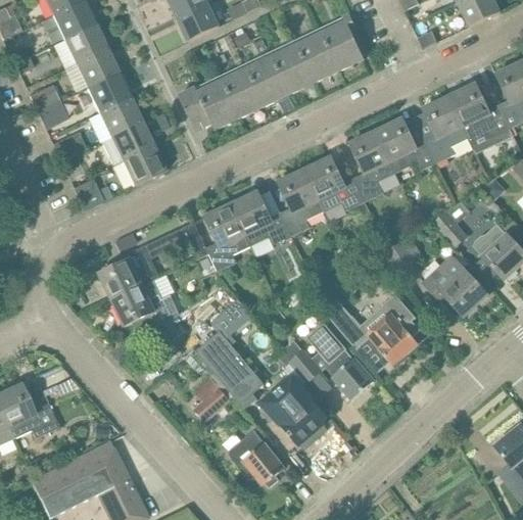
[(84,0),(52,14),(41,19),(53,44),(95,25),(84,0)]
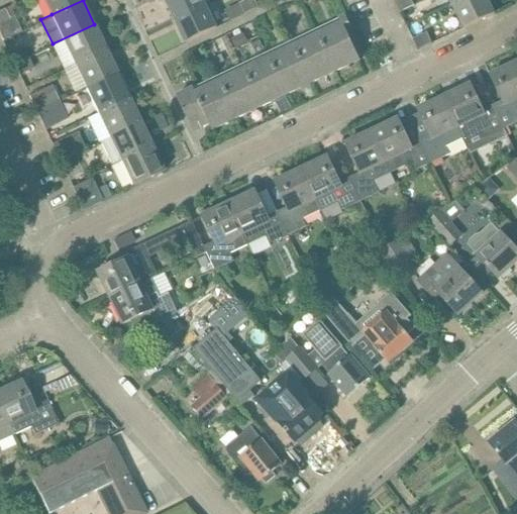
[(83,0),(44,0),(52,14),(83,0)]
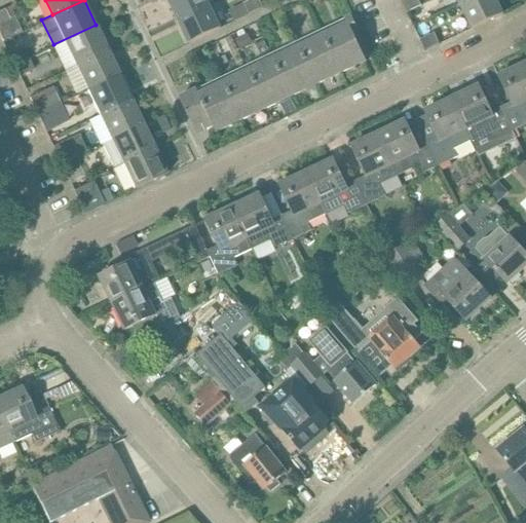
[(168,0),(177,15),(209,0),(168,0)]
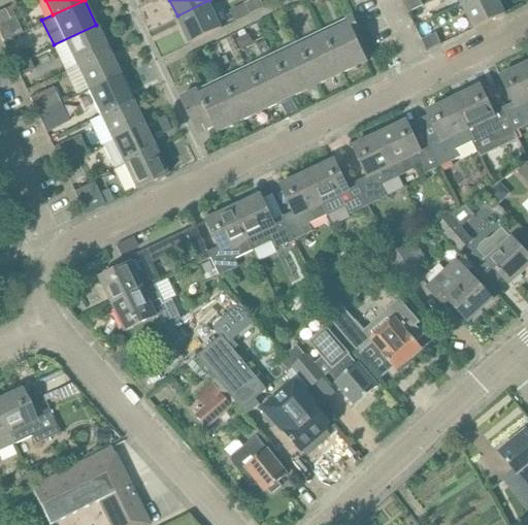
[(190,41),(222,26),(209,0),(177,15),(190,41)]
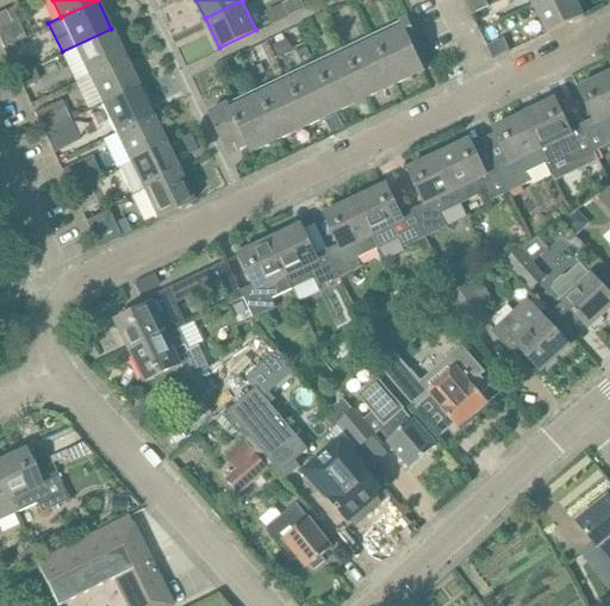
[(287,0),(282,2),(288,14),(305,6),(303,0),(287,0)]
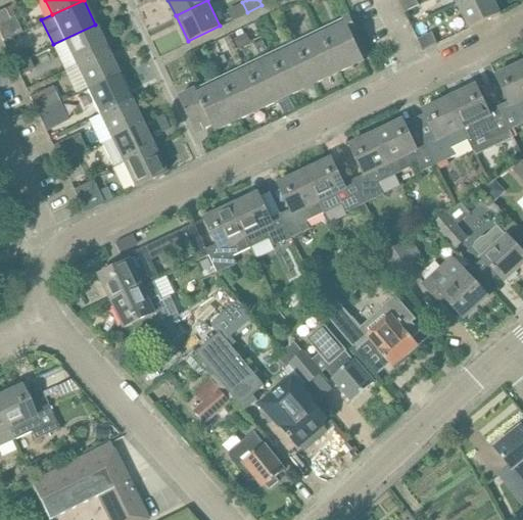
[(419,2),(418,0),(400,0),(405,9),(419,2)]
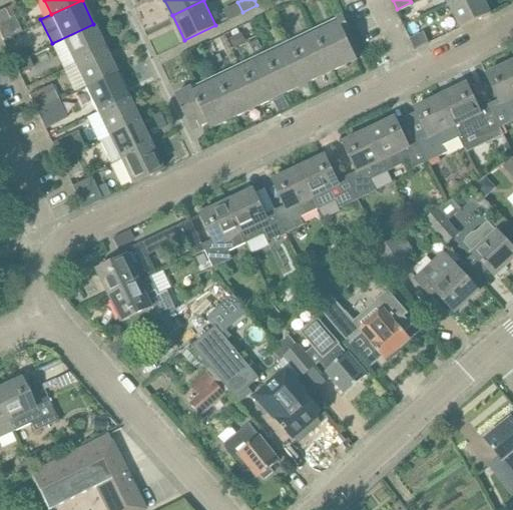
[(491,11),(485,0),(453,0),(449,2),(460,26),(491,11)]
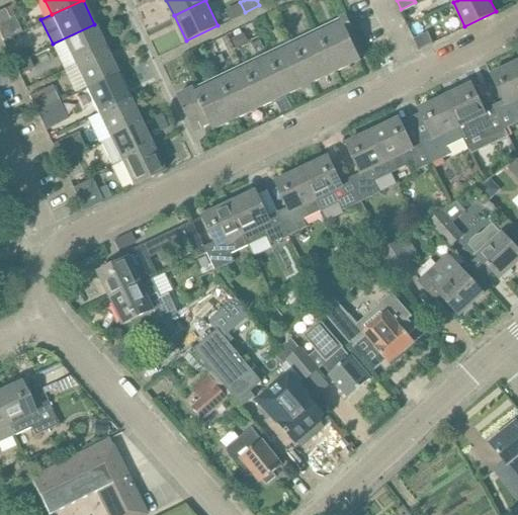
[(0,20),(10,16),(5,6),(0,8),(0,20)]
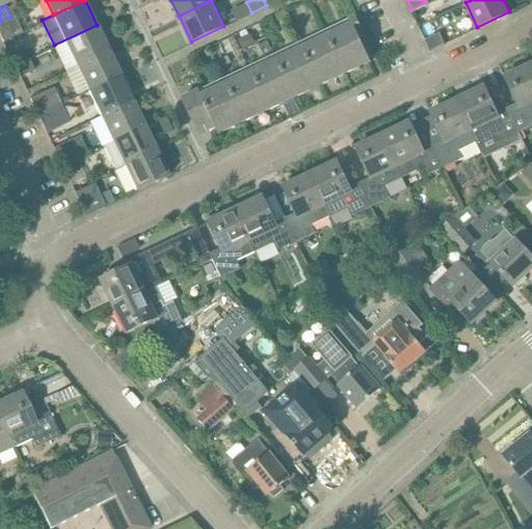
[(357,19),(202,93),(200,88),(182,97),(200,134),(216,127),(218,131),(371,59),(362,41),(367,37),(357,19)]
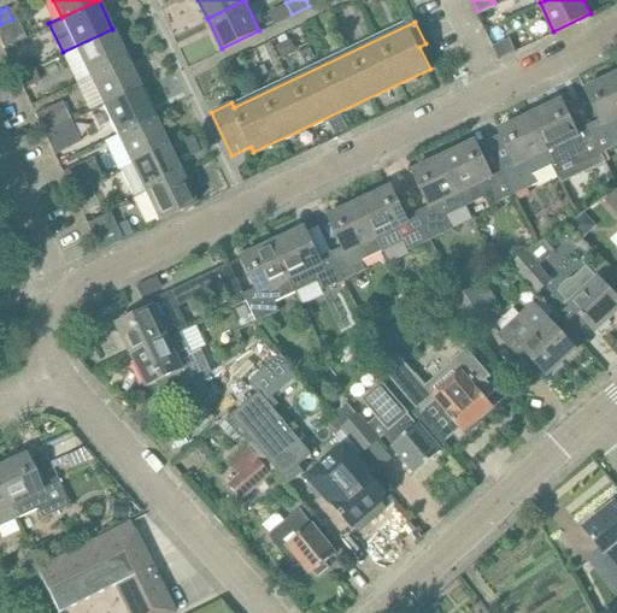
[(76,81),(89,75),(127,57),(112,29),(63,52),(76,81)]
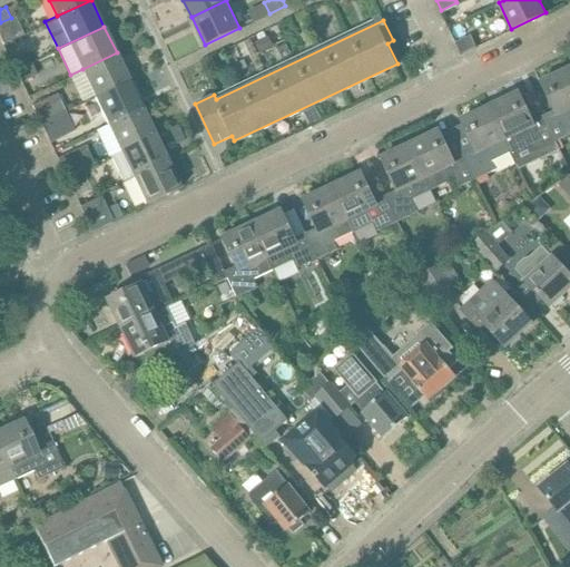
[(254,37),(259,48),(274,41),(268,30),(254,37)]
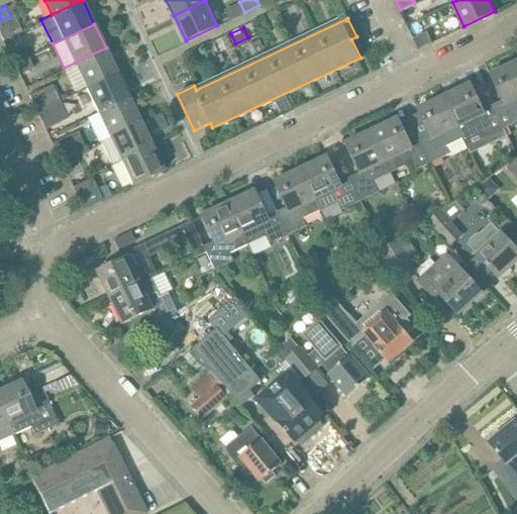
[(427,30),(413,37),(418,48),(432,41),(427,30)]
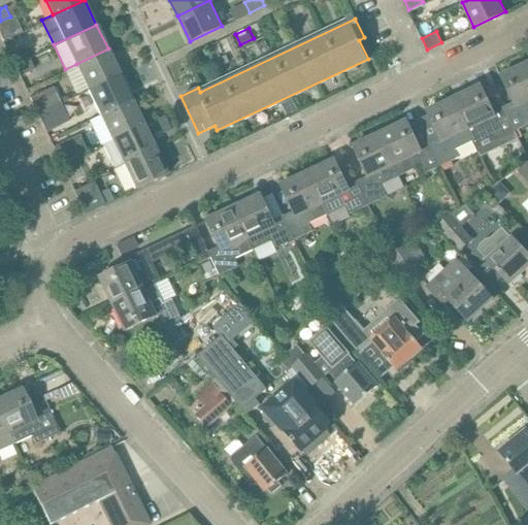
[(9,54),(14,63),(29,57),(24,46),(9,54)]
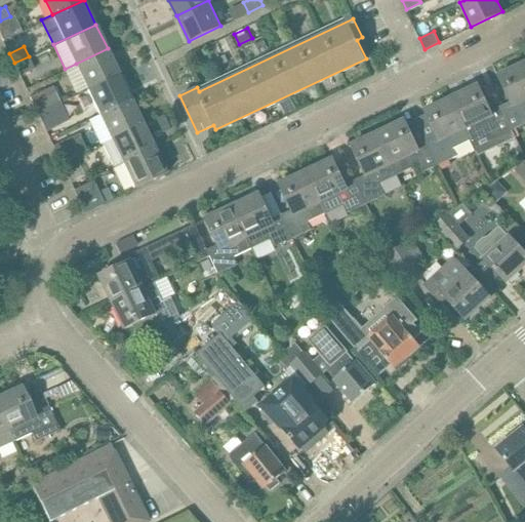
[(119,73),(108,48),(76,64),(87,88),(119,73)]
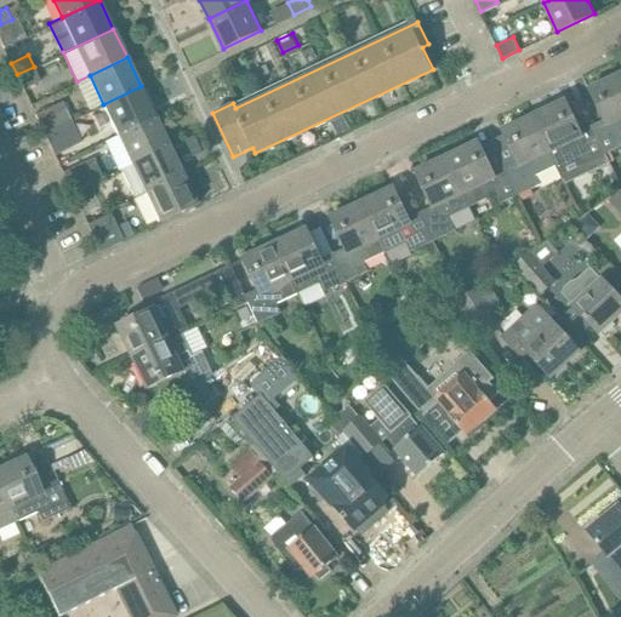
[(40,79),(34,67),(17,74),(23,86),(40,79)]
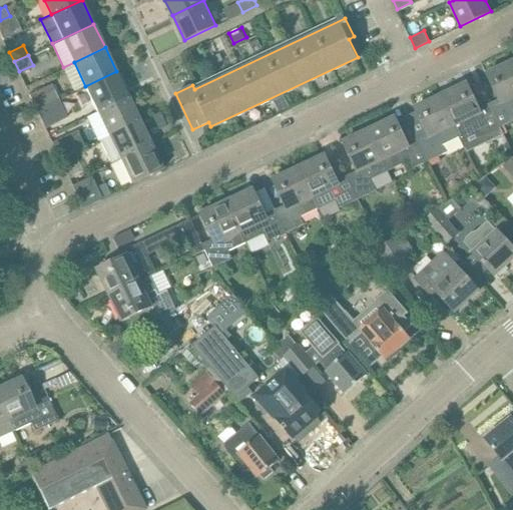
[(488,102),(500,125),(512,118),(512,61),(512,60),(487,72),(499,97),(488,102)]
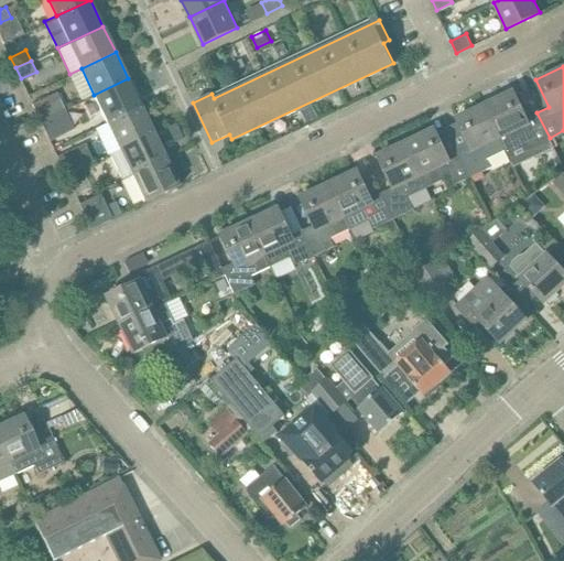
[(140,105),(128,78),(94,95),(107,121),(140,105)]
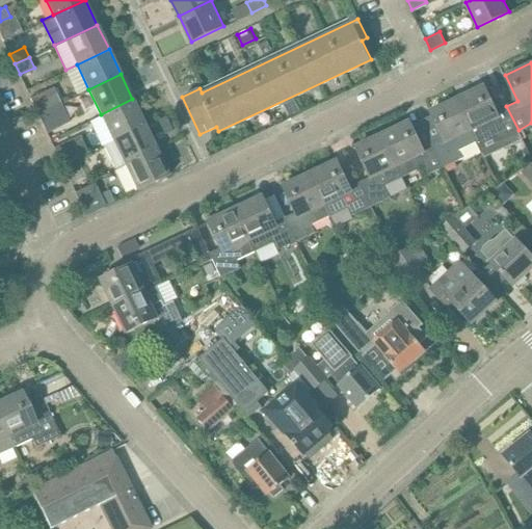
[(484,84),(456,98),(477,139),(495,131),(499,139),(519,130),(506,106),(497,110),(484,84)]
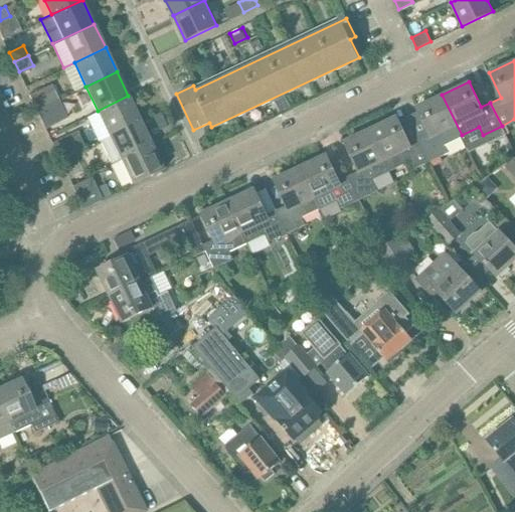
[(51,82),(29,94),(36,110),(59,99),(51,82)]
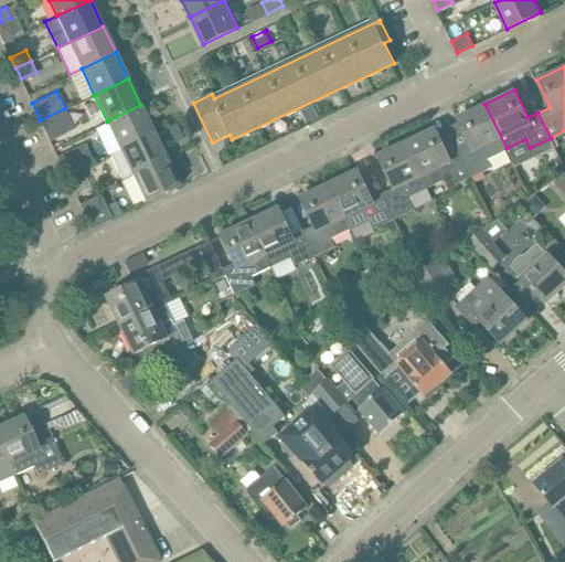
[(507,148),(484,104),(457,117),(470,145),(459,150),(471,176),(491,166),(488,158),(507,148)]
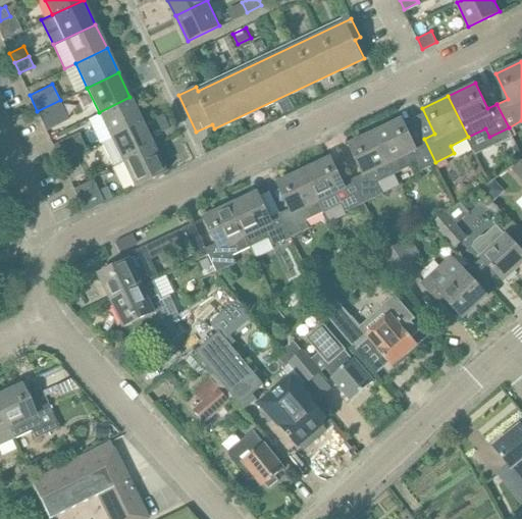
[(129,97),(99,112),(110,137),(142,121),(129,97)]
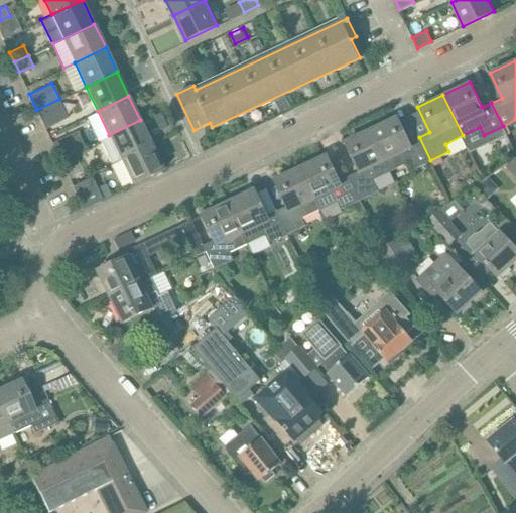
[(68,116),(59,99),(36,110),(44,127),(68,116)]
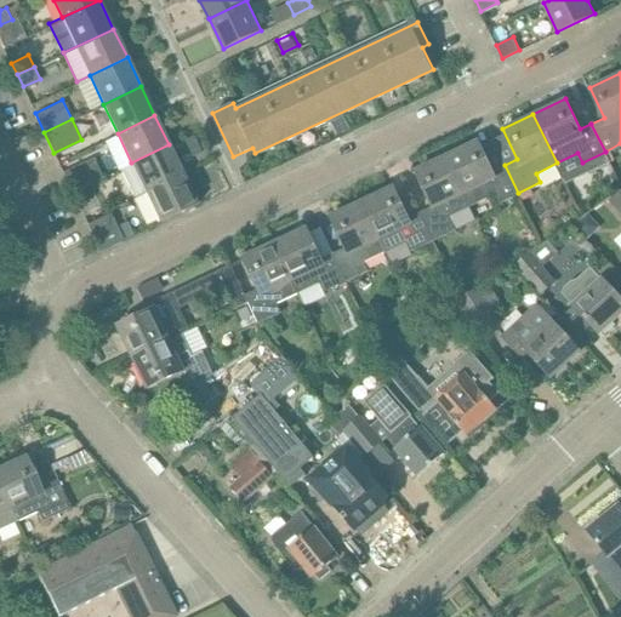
[(478,140),(446,155),(471,204),(491,194),(496,204),(518,193),(505,165),(493,170),(478,140)]
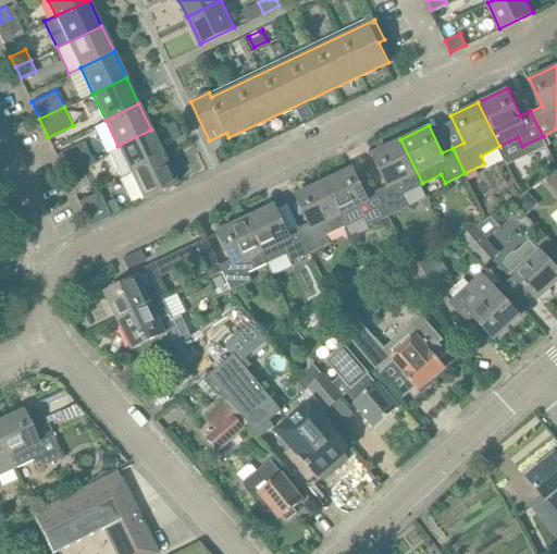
[(163,156),(151,130),(118,146),(108,150),(120,176),(130,171),(163,156)]
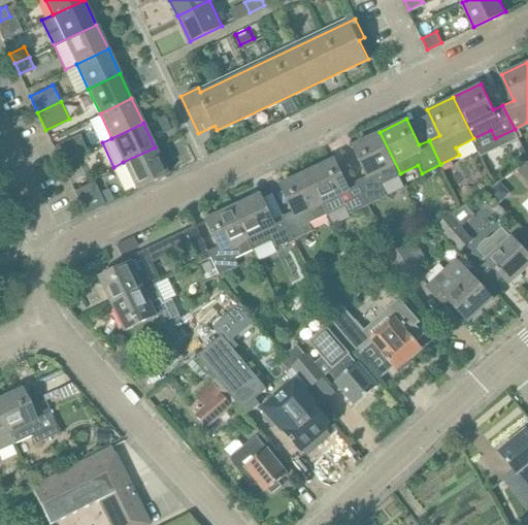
[(61,162),(75,155),(87,150),(79,132),(53,144),(61,162)]
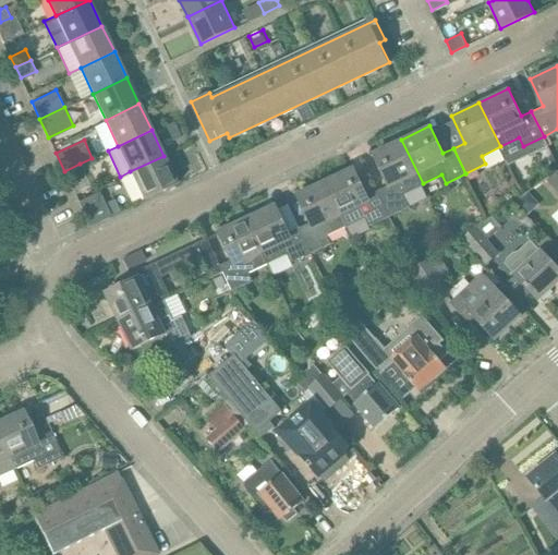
[(423,183),(401,140),(374,153),(388,184),(377,190),(389,215),(409,205),(403,193),(423,183)]
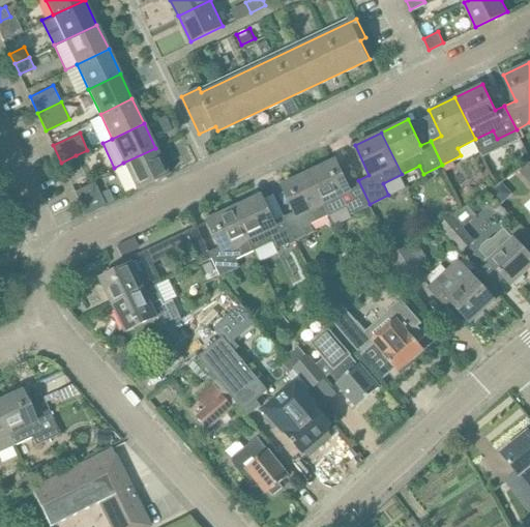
[(155,148),(123,163),(136,188),(168,173),(155,148)]
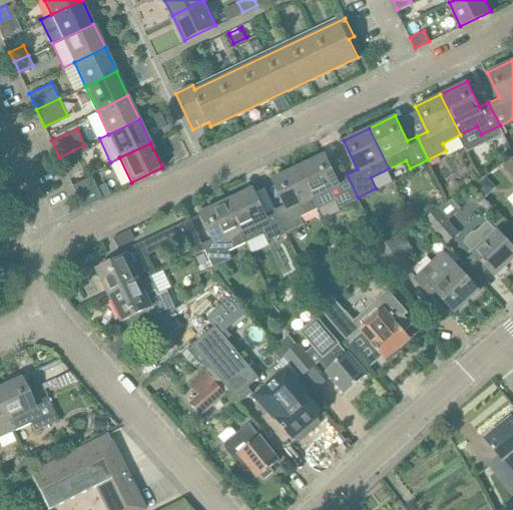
[(78,160),(73,150),(59,157),(64,167),(78,160)]
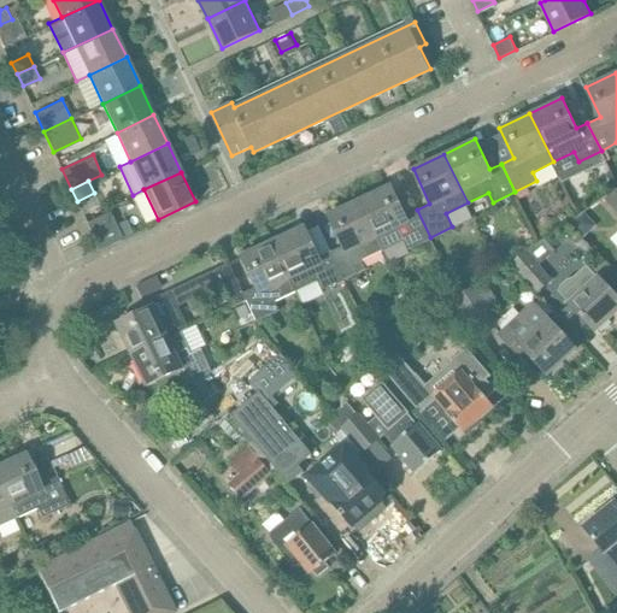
[(391,184),(359,199),(383,248),(404,239),(409,247),(430,237),(417,210),(405,216),(391,184)]
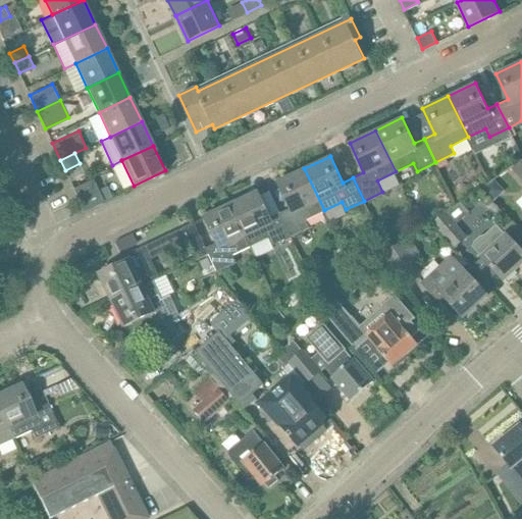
[(521,160),(513,168),(521,177),(521,160)]
